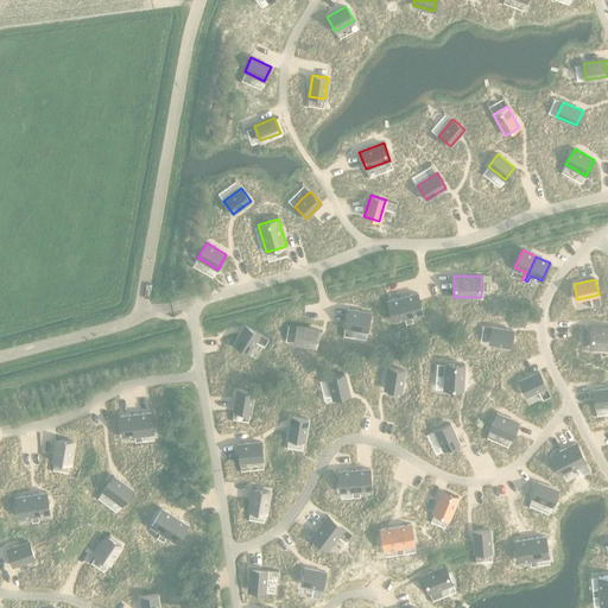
[(417,293),(403,297),(407,316),(409,322),(412,321),(411,315),(423,312),(417,293)]
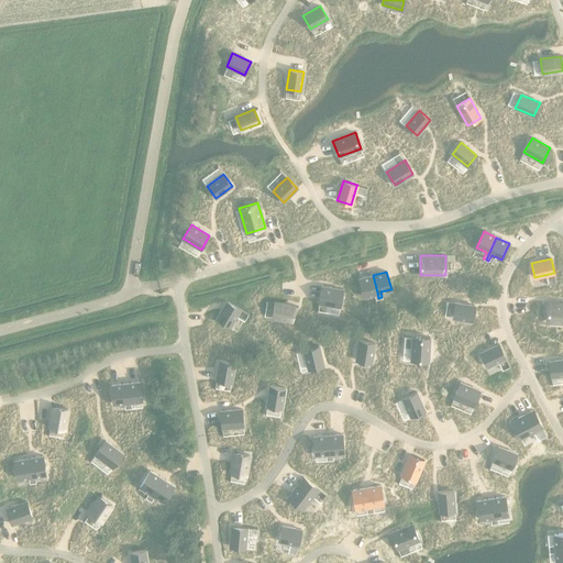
[(373,275),(359,278),(364,297),(374,294),(376,299),(378,298),(377,293),(373,275)]
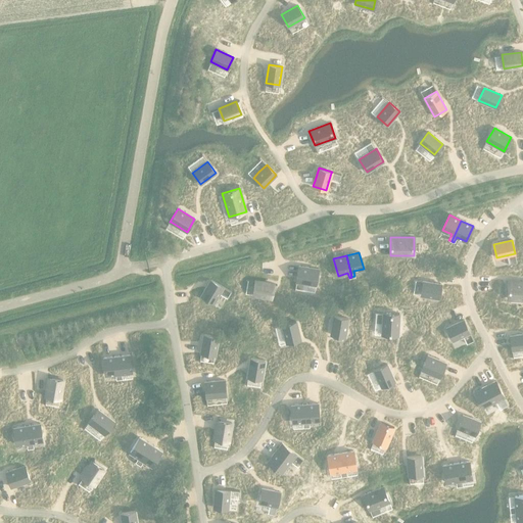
[(298,266),(296,281),(316,284),(318,270),(308,268),(298,266)]
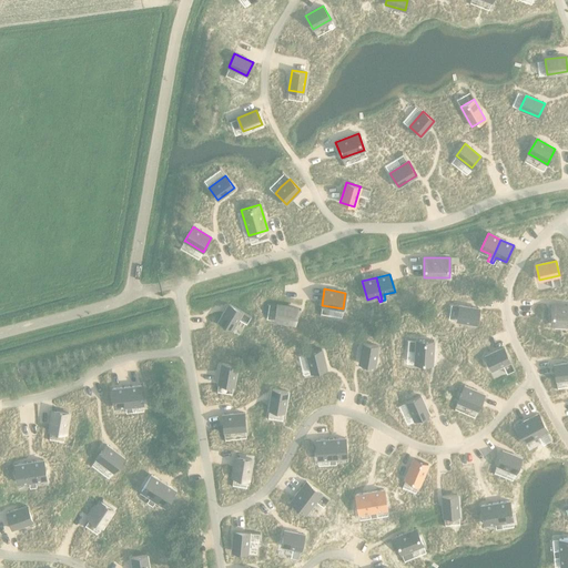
[(242,312),(229,304),(222,316),(219,322),(232,330),(242,312)]
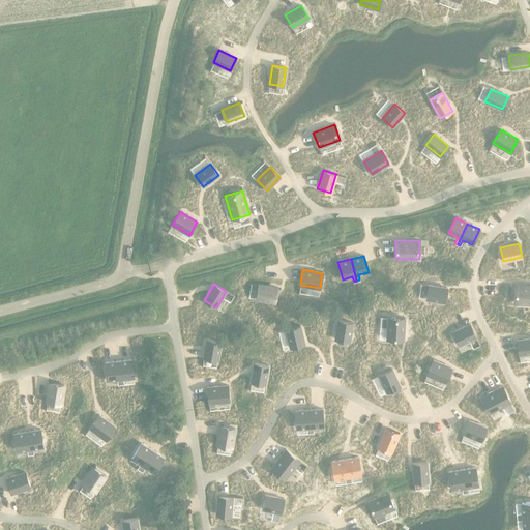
[(277,288),(275,288),(259,285),(259,286),(256,298),(275,302),(277,289),(277,288)]
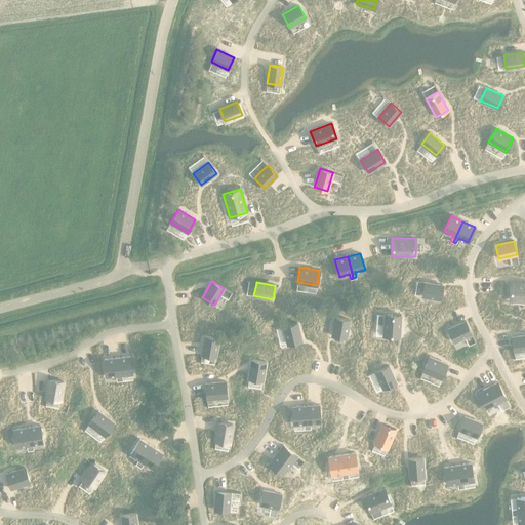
[(425,282),(422,296),(441,299),(443,285),(425,282)]
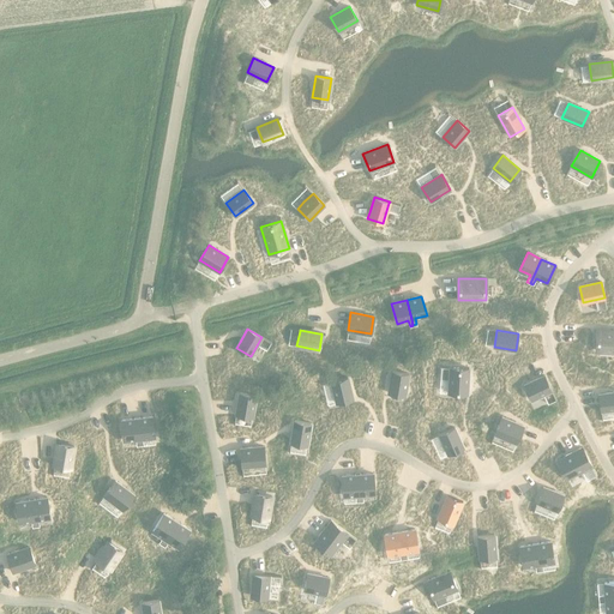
[(613,330),(597,330),(596,351),(613,351),(613,330)]
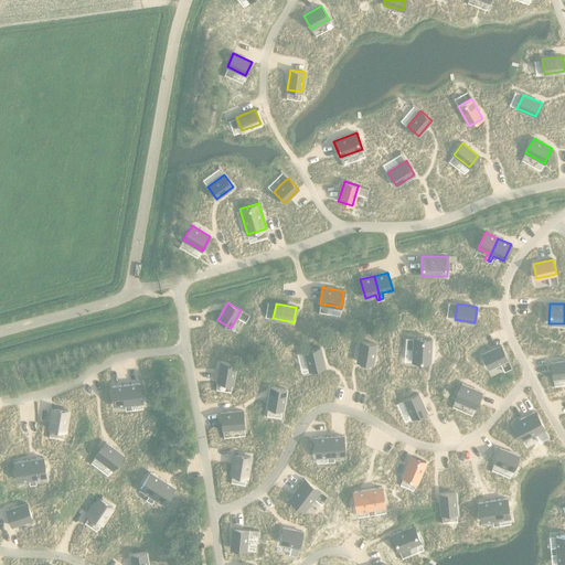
[(414,338),(413,362),(429,362),(432,339),(414,338)]
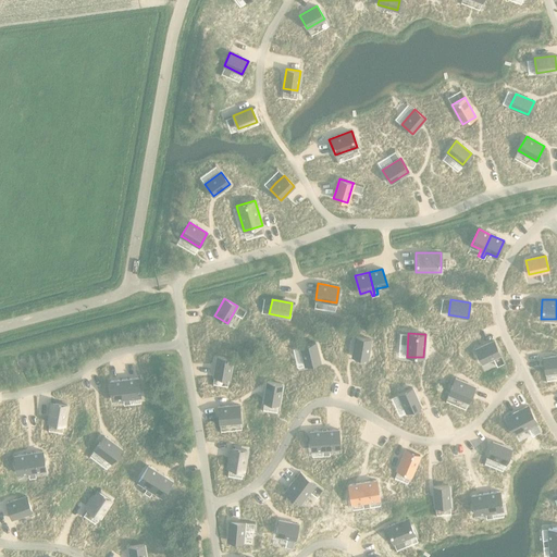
[(367,359),(370,339),(356,336),(353,357),(367,359)]
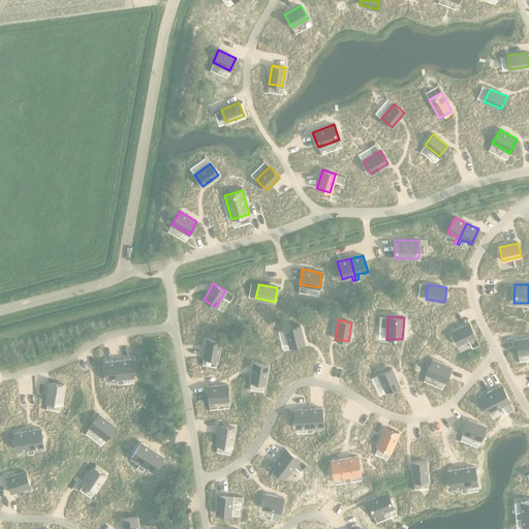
[(469,323),(452,332),(458,344),(474,336),(469,323)]
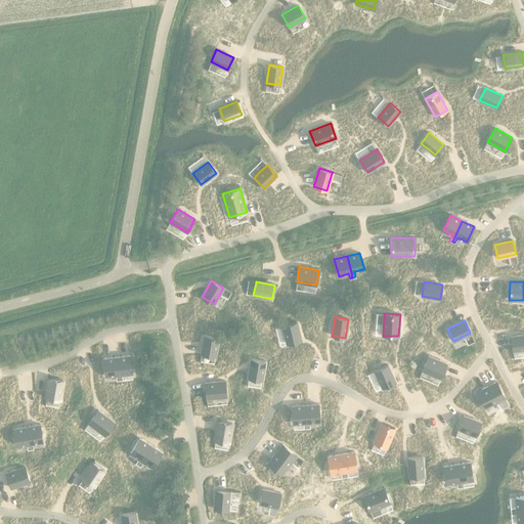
[(215,356),(218,338),(205,335),(203,343),(201,354),(202,354),(215,356)]
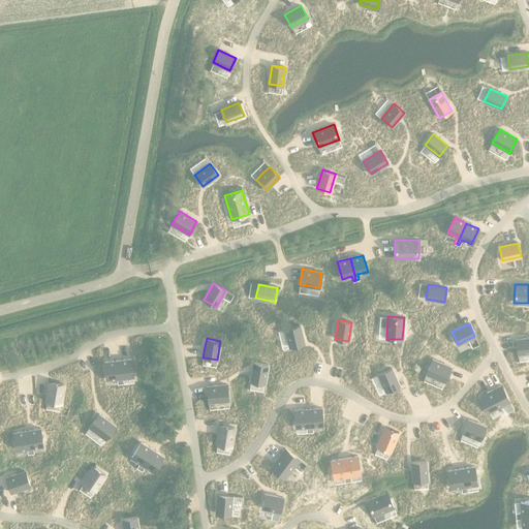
[(528,338),(516,340),(518,353),(528,351),(528,338)]
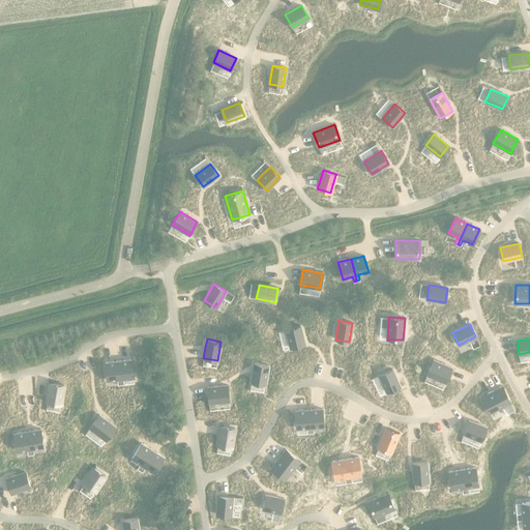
[(131,359),(118,361),(120,378),(120,383),(123,383),(123,378),(134,377),(131,359)]
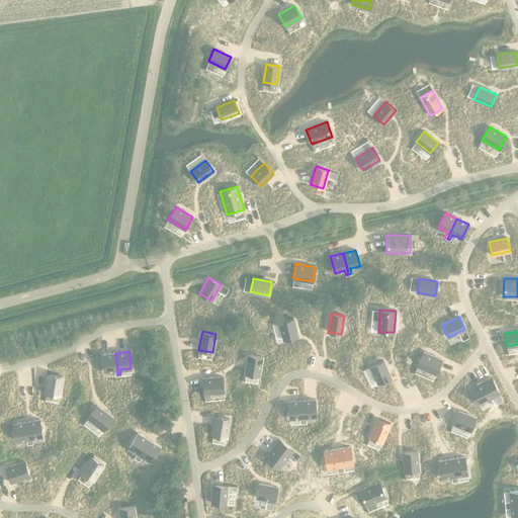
[(423,352),(417,366),(435,373),(441,359),(423,352)]
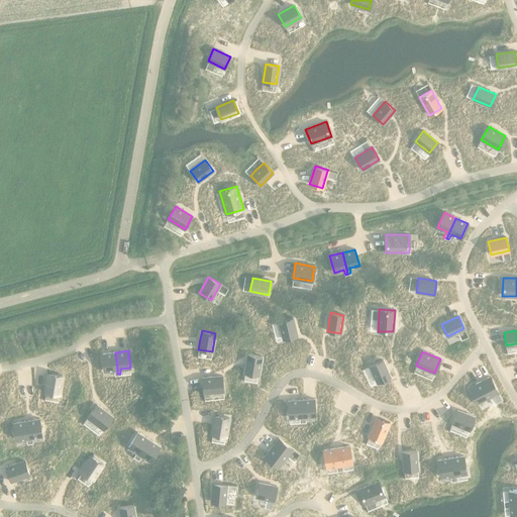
[(115,352),(102,353),(104,371),(114,370),(114,375),(117,374),(117,369),(115,352)]
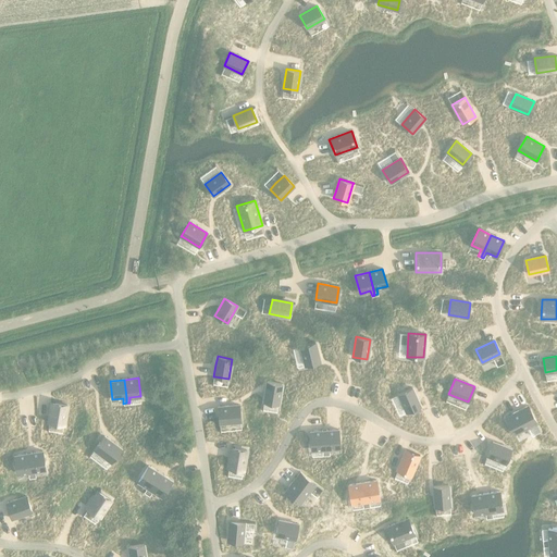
[(279,404),(282,384),(267,382),(265,388),(263,401),(264,401),(279,404)]
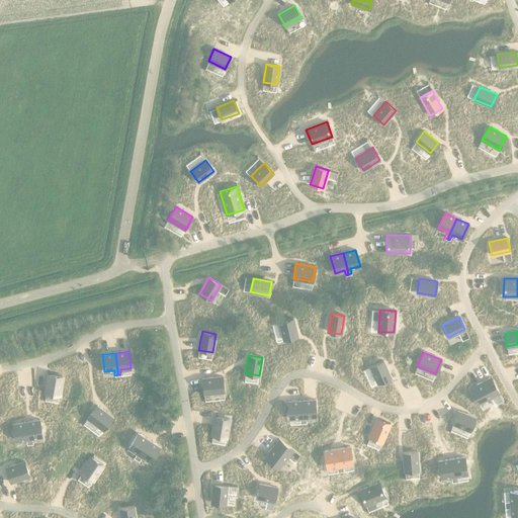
[(383,360),(370,366),(378,383),(391,377),(383,360)]
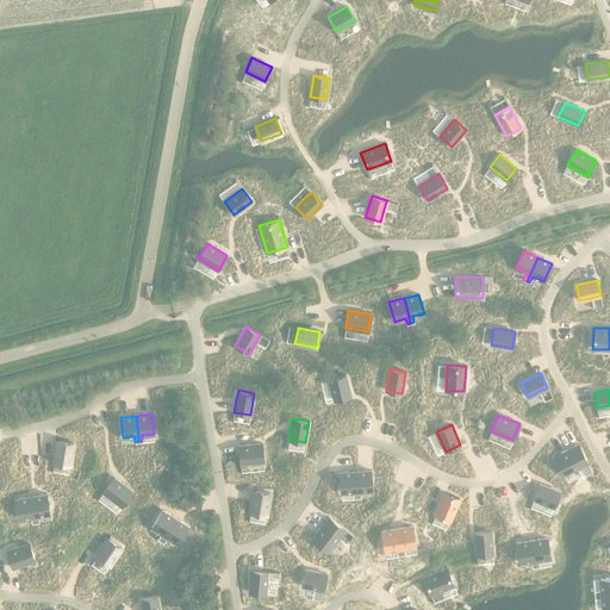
[(73,443),(57,441),(54,462),(69,465),(73,443)]
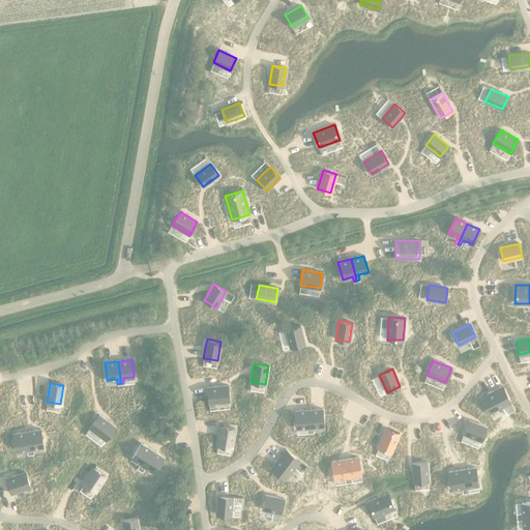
[(209,403),(229,401),(228,385),(207,387),(208,403),(209,403)]
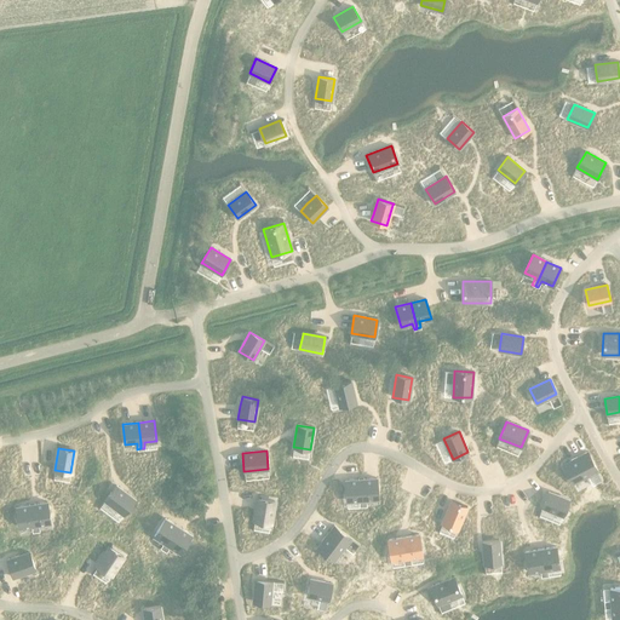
[(573,459),(562,464),(573,483),(586,476),(597,470),(587,452),(573,459)]
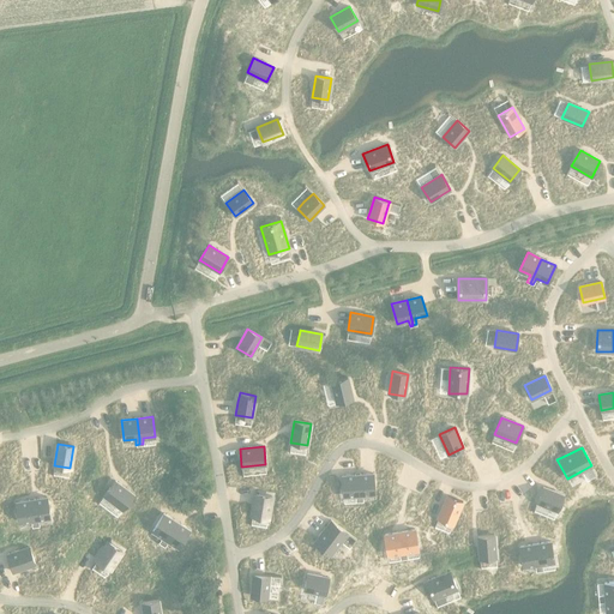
[(360,501),(363,501),(362,494),(374,494),(373,474),(357,475),(360,501)]
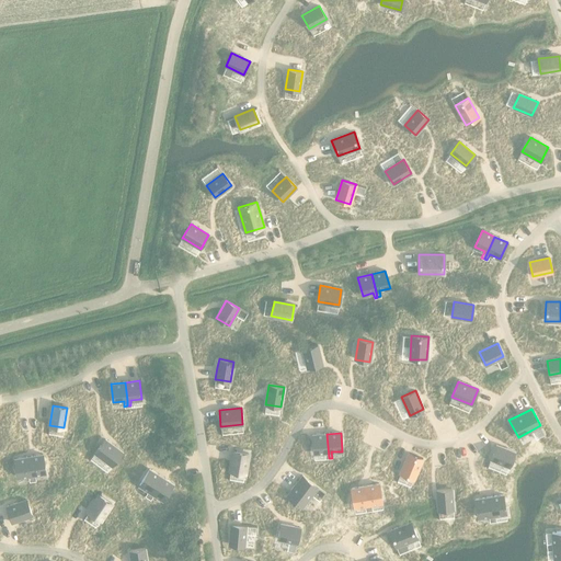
[(327,434),(312,435),(313,453),(324,453),(325,459),(329,458),(327,434)]
